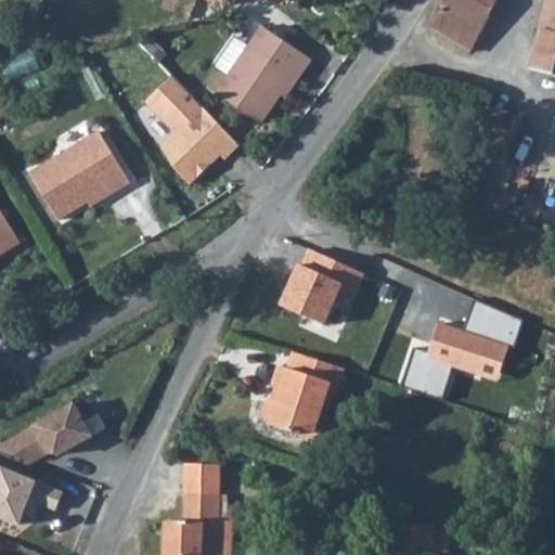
[(443,0),(440,5),(444,9),(433,28),(457,42),(482,0),(443,0)]
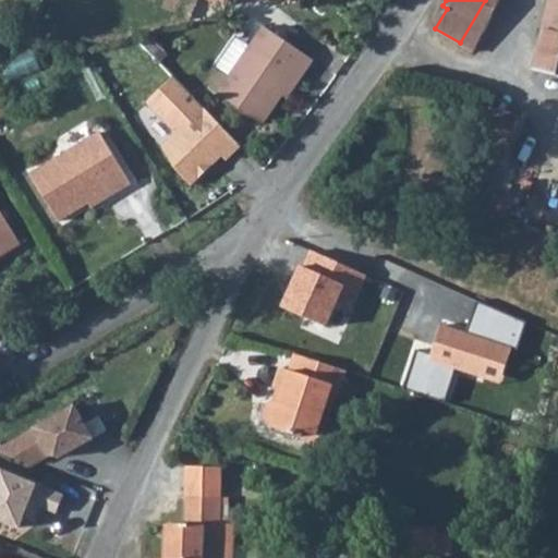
[(557,0),(549,0),(533,72),(557,79),(557,0)]
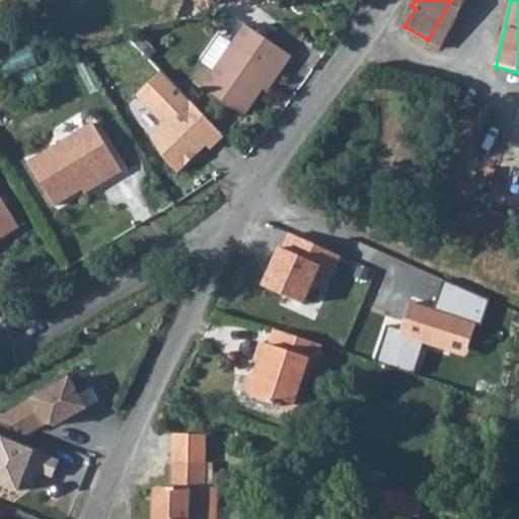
[(241,117),(261,88),(275,66),(280,70),(289,56),(285,53),(242,25),(199,87),(241,117)]
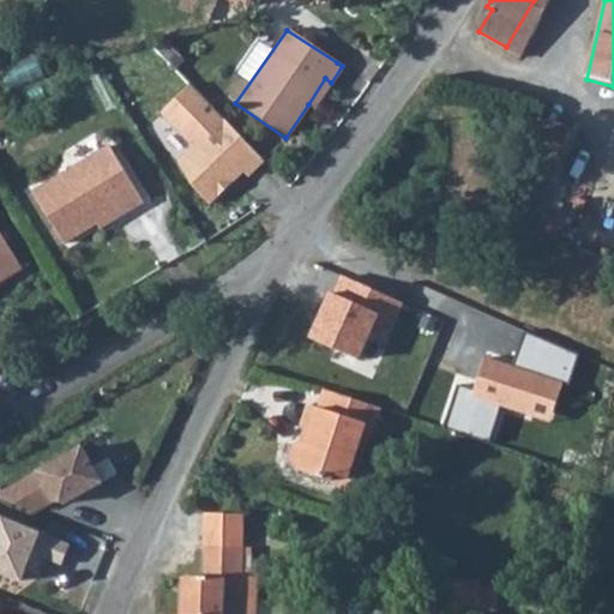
[(14,88),(47,74),(38,54),(6,68),(14,88)]
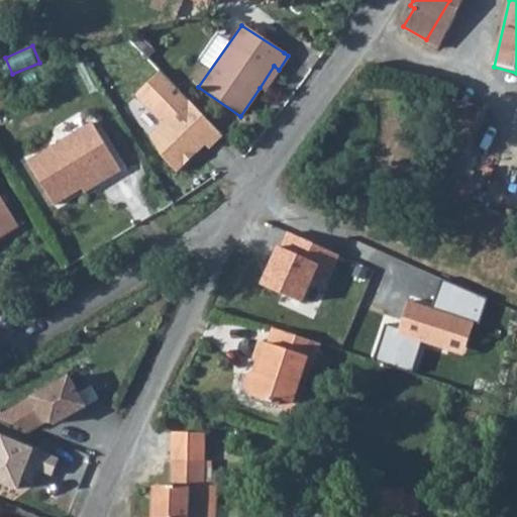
[(176,178),(219,140),(159,74),(131,98),(158,128),(145,140),(176,178)]
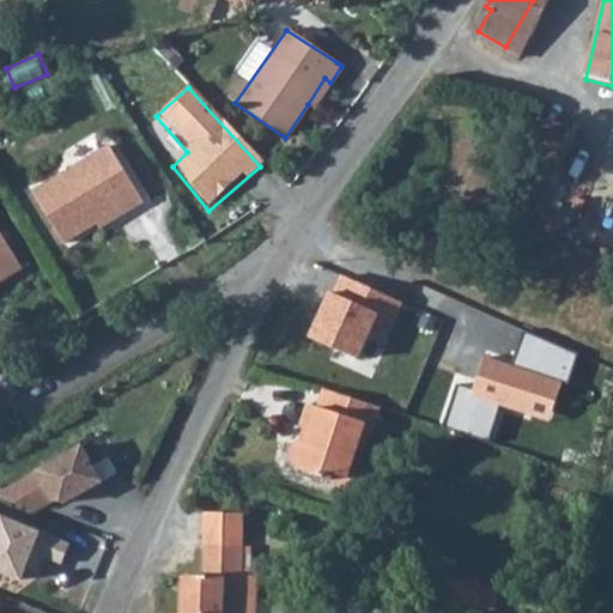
[(61,246),(92,225),(120,210),(123,214),(141,205),(107,147),(30,194),(61,246)]
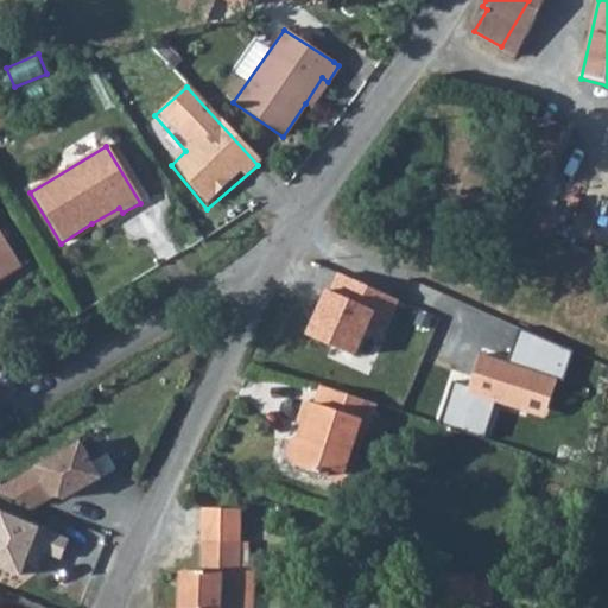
[(0,280),(19,268),(0,236),(0,280)]
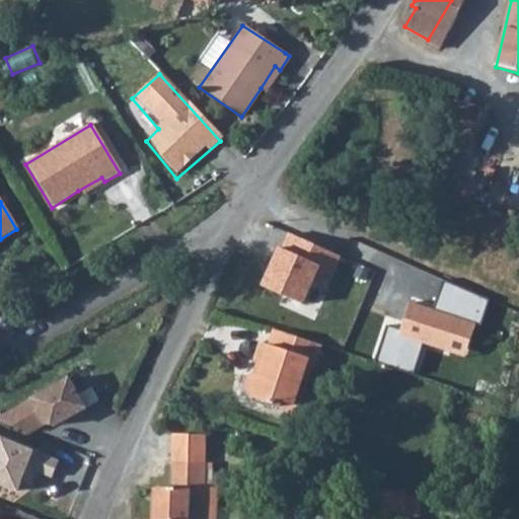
[(277,247),(262,287),(306,305),(319,272),(329,276),(338,254),(288,234),(282,249),(277,247)]
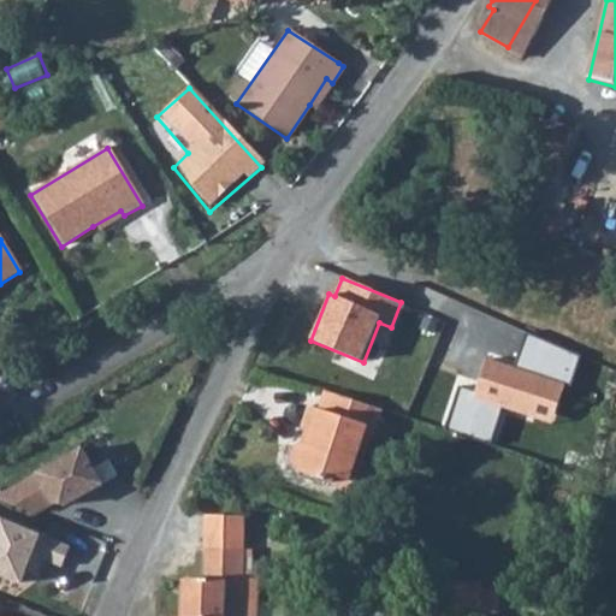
[(516,369),(483,359),(472,394),(455,389),(442,432),(486,445),(496,412),(549,428),(562,384),(570,386),(580,356),(529,335),(516,369)]
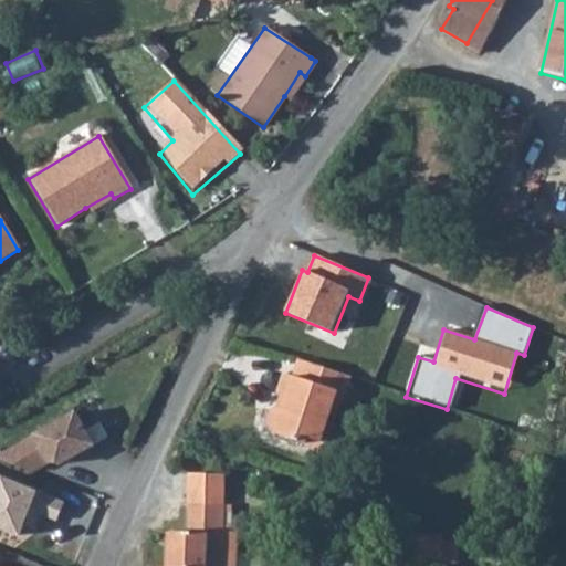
[(356,374),(304,356),(297,373),(293,370),(285,391),(292,395),(289,404),(284,402),(280,402),(274,406),(271,409),(269,415),(270,421),(272,426),(278,430),(308,440),(311,433),(328,440),(346,390),(348,391),(356,374)]
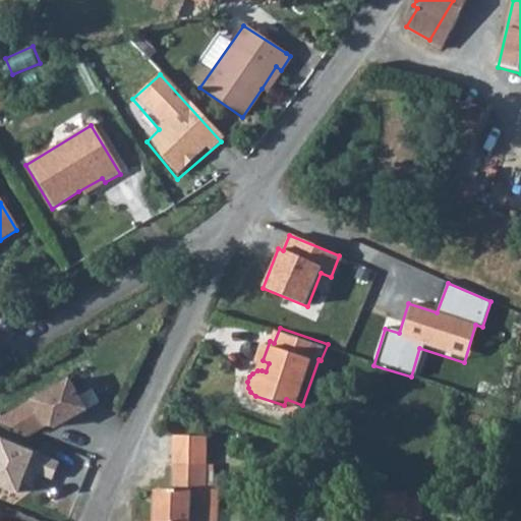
[(0,416),(0,420),(27,432),(44,423),(53,425),(83,407),(66,378),(0,416)]
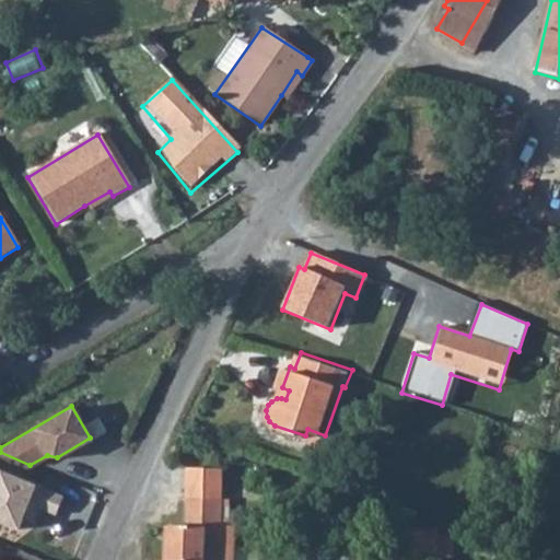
[(193,497),(211,498),(226,499),(228,469),(193,467),(193,497)]
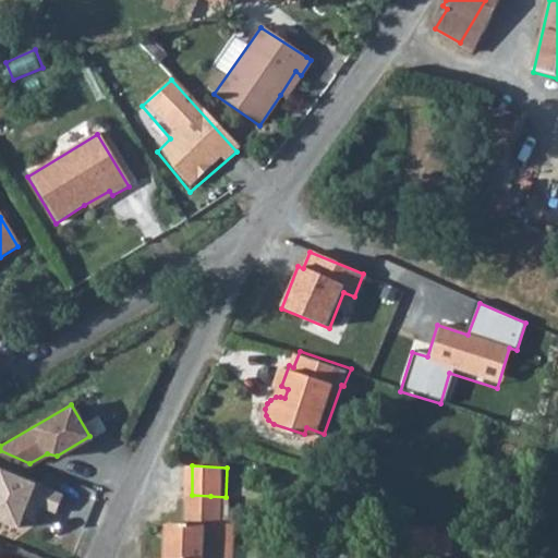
[(0,522),(1,523),(20,531),(24,520),(32,522),(38,509),(56,517),(64,495),(0,470),(0,522)]
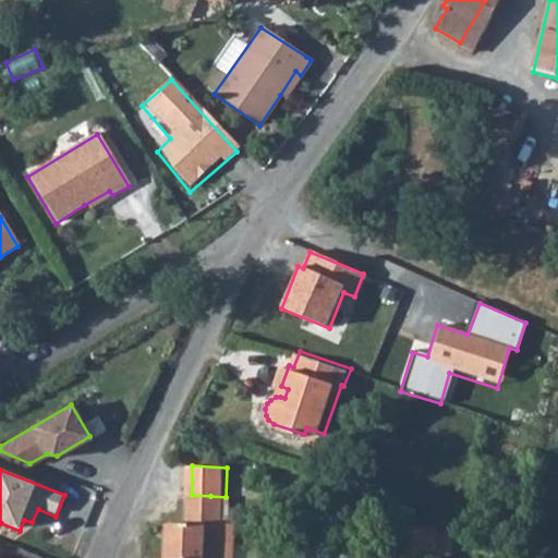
[(167,524),(166,557),(182,557),(219,557),(220,541),(210,496),(192,495),(189,495),(187,524),(167,524)]
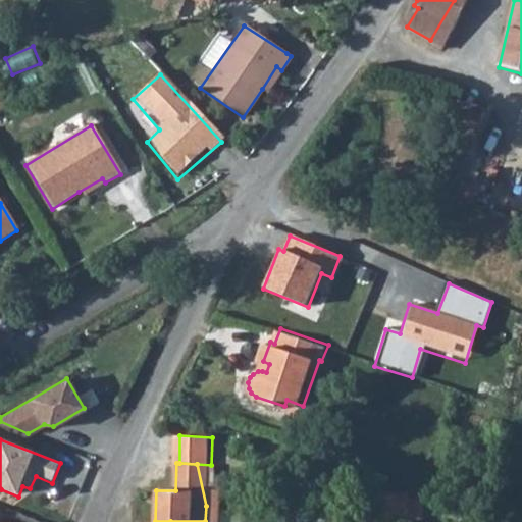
[(211,465),(197,464),(206,506),(205,521),(220,521),(221,492),(212,492),(213,465),(211,465)]
